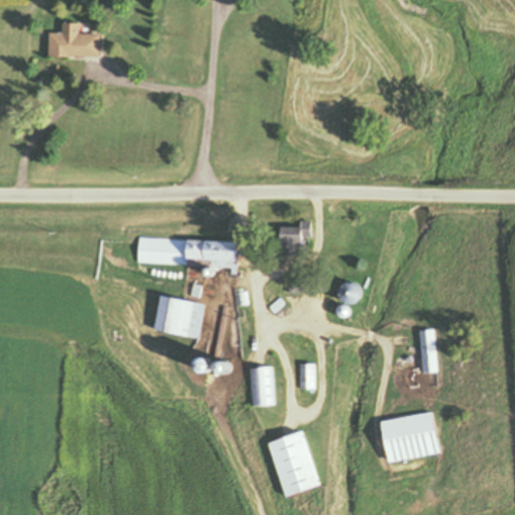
[(101,33),(80,33),(81,22),(63,22),(63,32),(49,32),(49,57),(101,57),(101,33)]
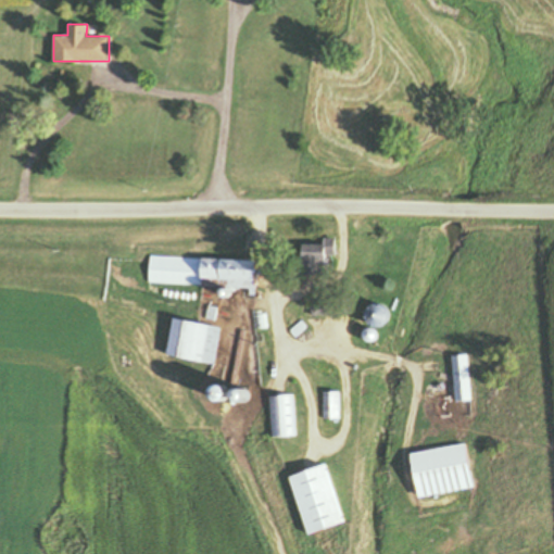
[(337,238),(326,238),(326,243),(302,243),(302,275),(336,275),(337,238)]
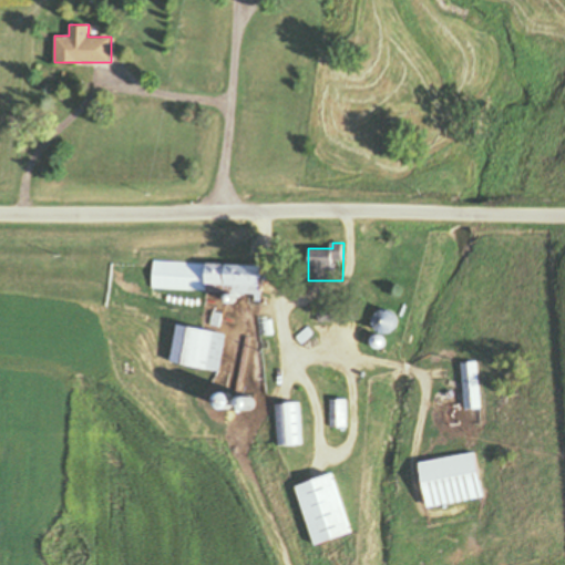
[(150,260),(149,289),(267,293),(267,265),(150,260)]
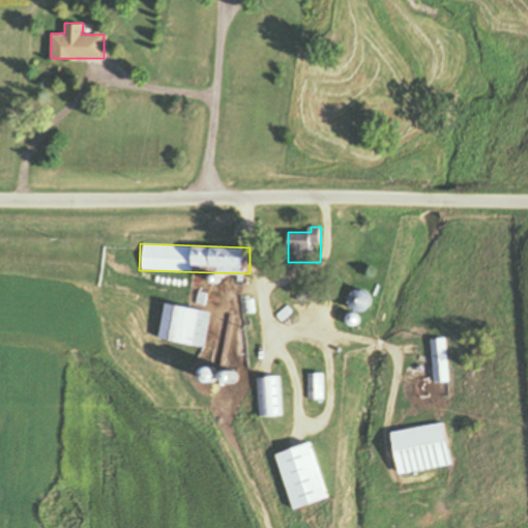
[(371,305),(361,292),(352,298),(360,312),(371,305)]
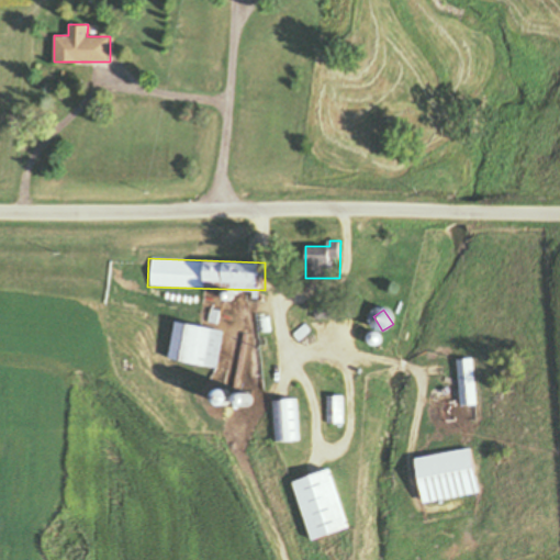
[(167,359),(217,368),(224,329),(175,321),(167,359)]
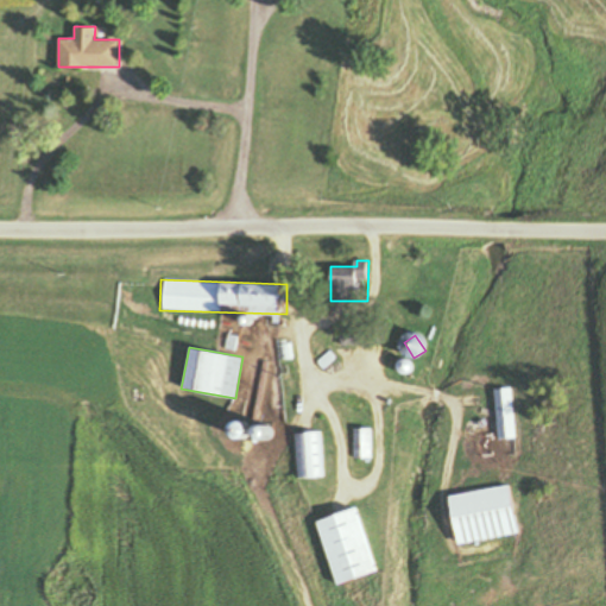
[(493,389),(497,440),(515,439),(511,387),(493,389)]
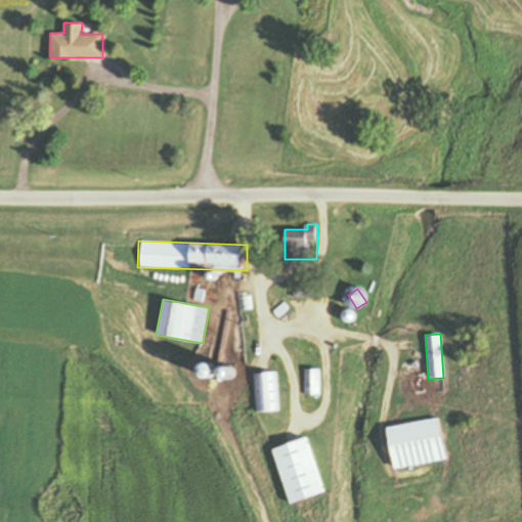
[(303,368),(303,396),(320,396),(320,368),(303,368)]
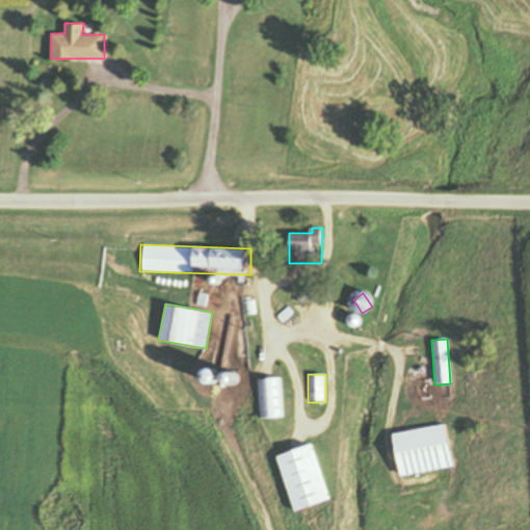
[(257,419),(282,418),(282,378),(256,378),(257,419)]
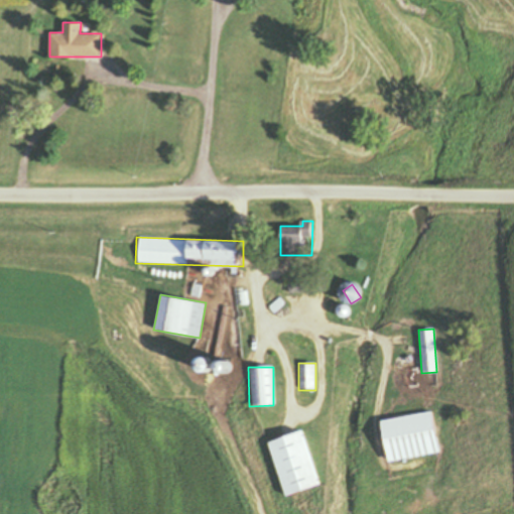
[(391,462),(439,452),(431,411),(383,420),(391,462)]
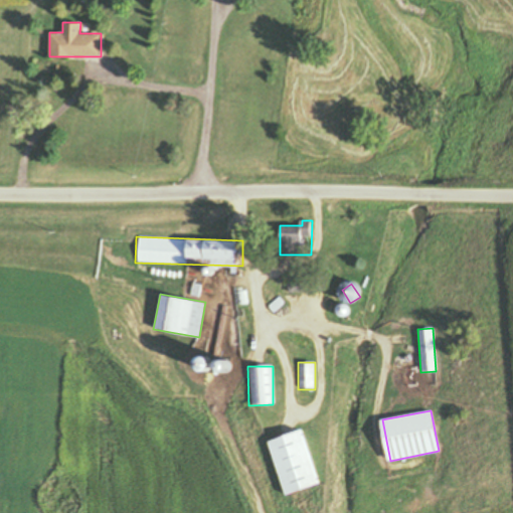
[(285,496),(322,485),(307,431),(270,442),(285,496)]
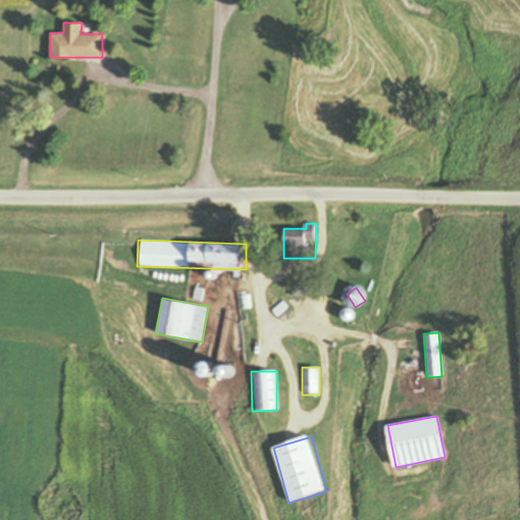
All buildings are outlined.
